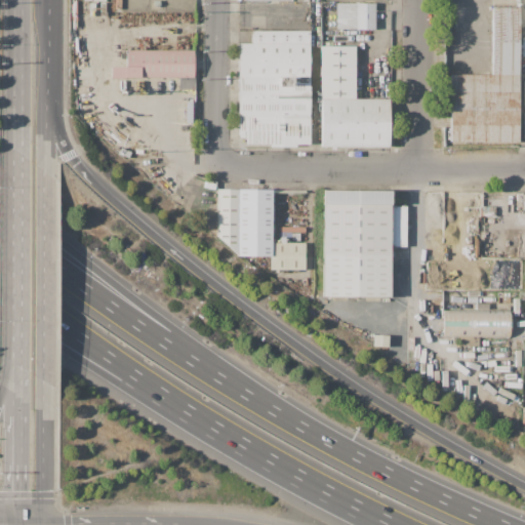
[(121,12),(121,0),(195,0),(195,12),(121,12)]
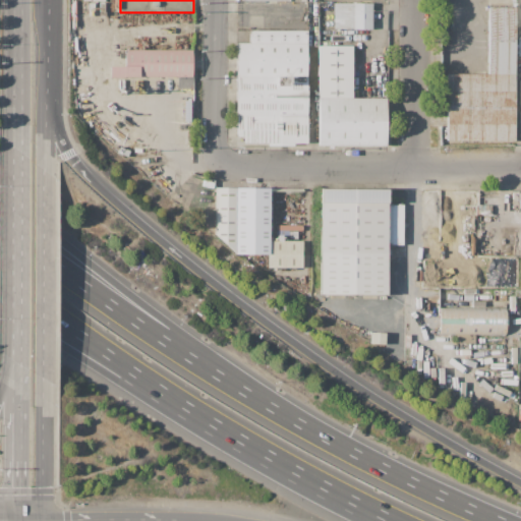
[(333,3),(372,3),(372,29),(333,29),(333,3)]
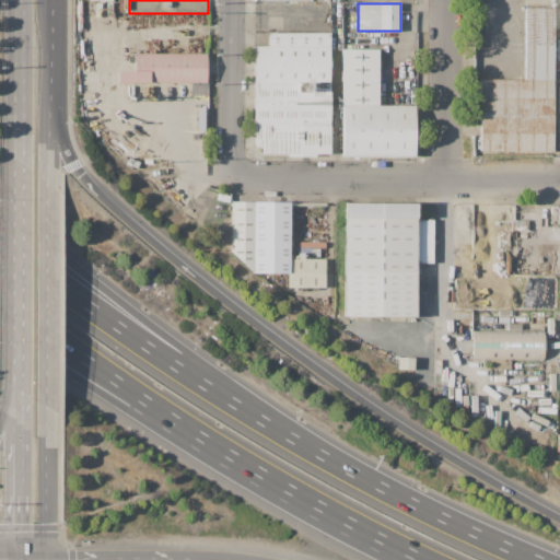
[(524,7),(552,8),(553,80),(524,79),(524,7)]
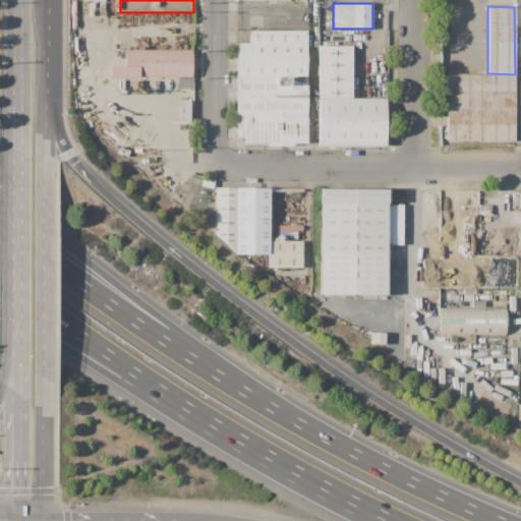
[(250,31),(306,31),(306,43),(250,43),(250,31)]
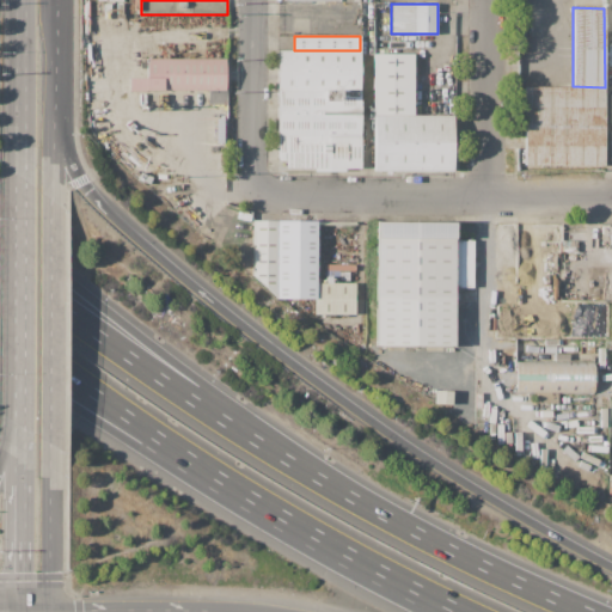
[(360,50),(360,69),(279,69),(279,50),(294,50),(360,50)]
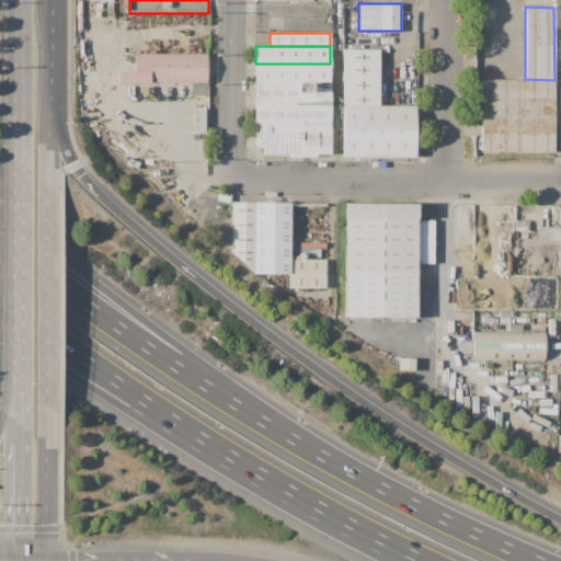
[(343,48),(379,49),(379,93),(379,105),(343,105),(343,48)]
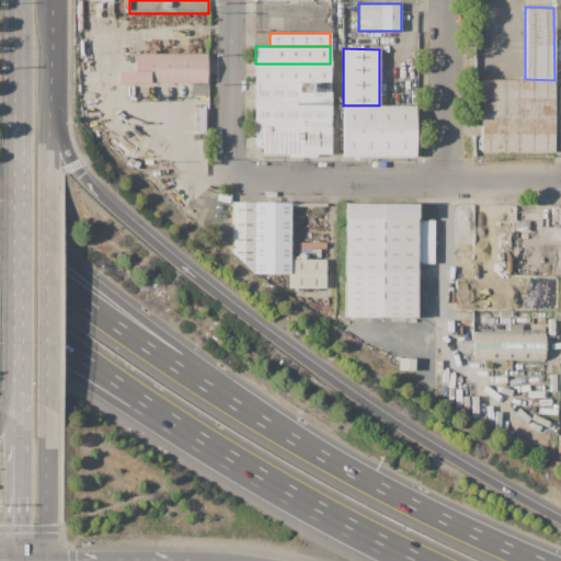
[(379,49),(379,93),(418,94),(418,49),(379,49)]
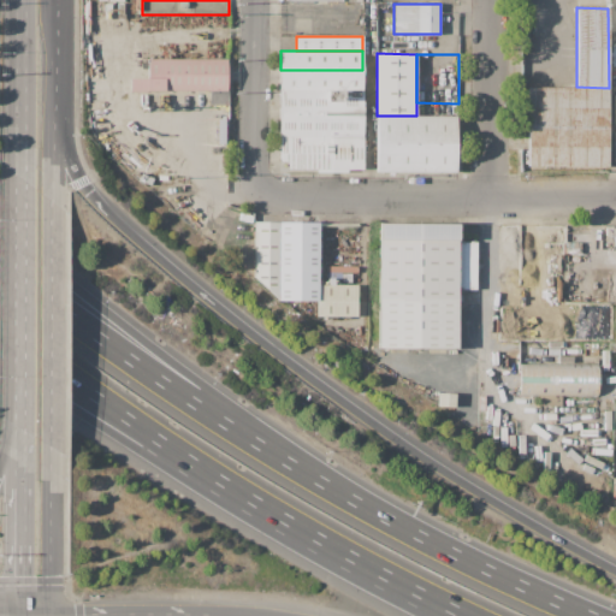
[(147,58),(227,58),(227,92),(129,92),(129,78),(147,78),(147,58)]
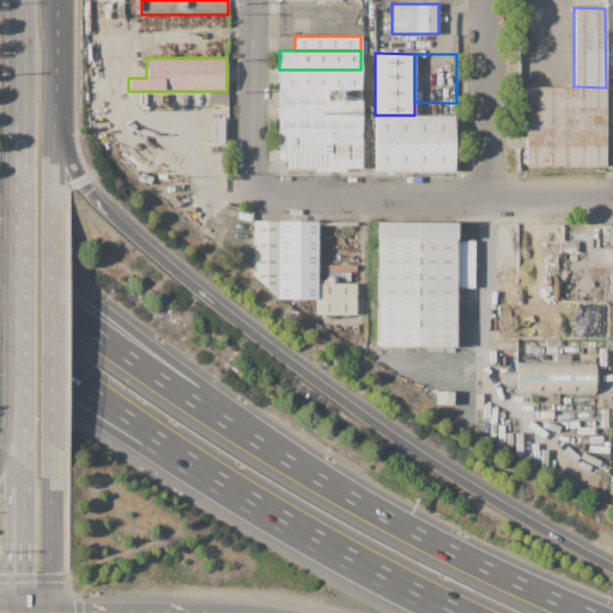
[(360,70),(279,70),(279,90),(360,90),(360,70)]
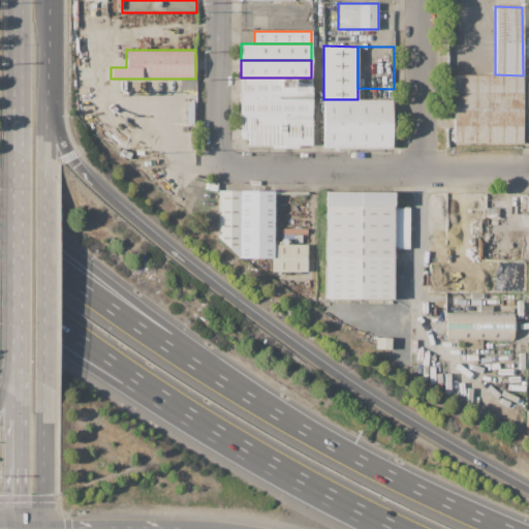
[(453,74),(495,74),(523,75),(523,143),(454,143),(453,74)]
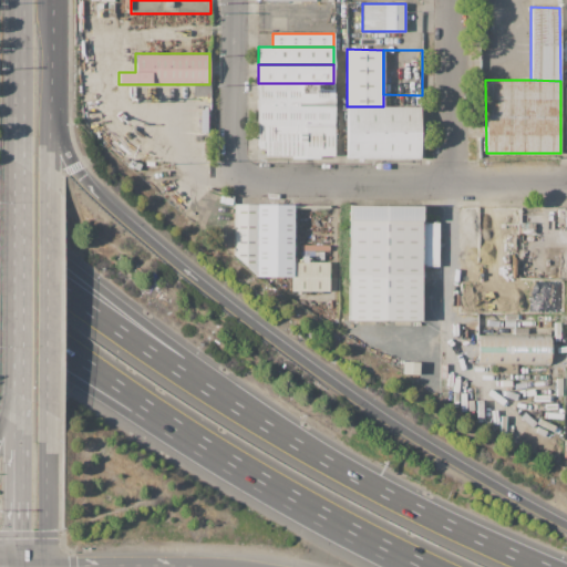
[(258,83),(333,83),(333,105),(258,105),(258,83)]
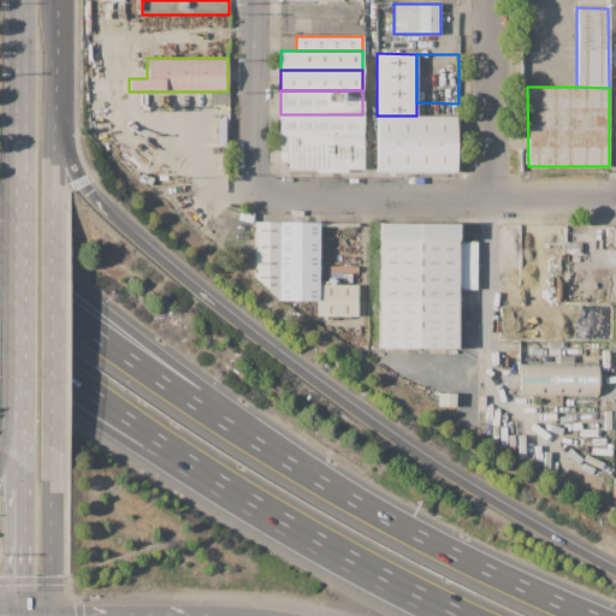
[(362,114),(280,114),(279,136),(362,137),(362,114)]
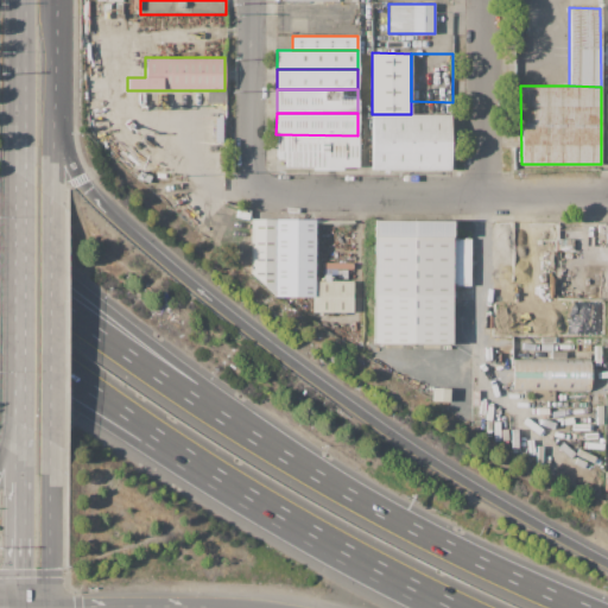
[(372,114),(411,114),(450,114),(450,170),(372,170),(372,114)]
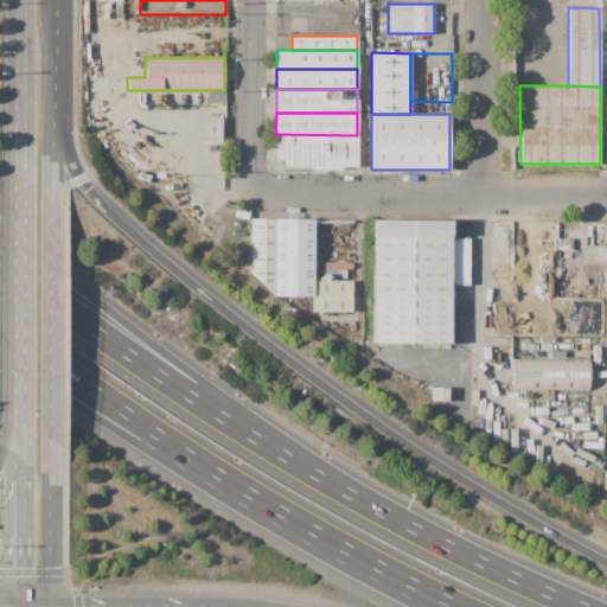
[(275,134),(357,135),(357,167),(342,167),(342,170),(312,170),(312,166),(283,166),(283,159),(275,159),(275,134)]
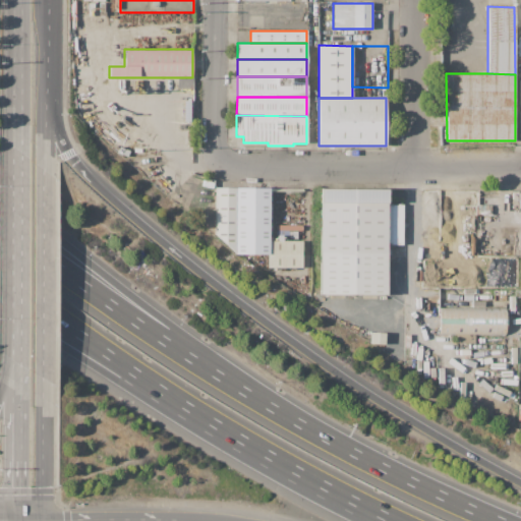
[(215,187),(269,187),(269,240),(269,255),(235,256),(215,237),(215,187)]
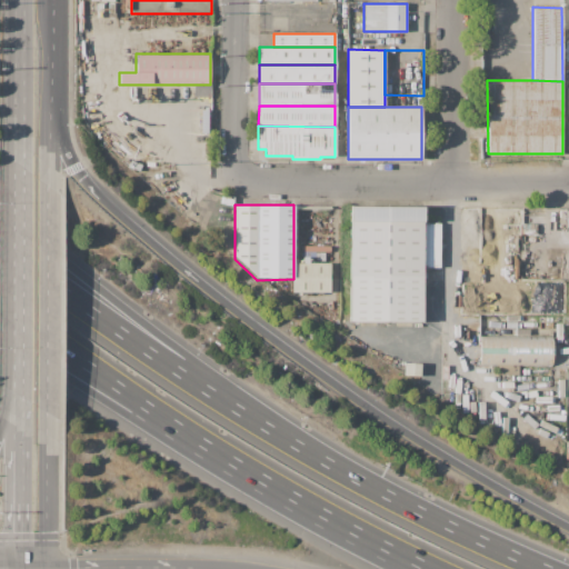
[(349,206),(422,206),(422,223),(439,223),(439,267),(422,267),(422,272),(427,272),(427,278),(422,278),(421,321),(412,321),(412,327),(395,327),(395,321),(376,321),(376,326),(359,326),(359,321),(349,321),(349,206)]
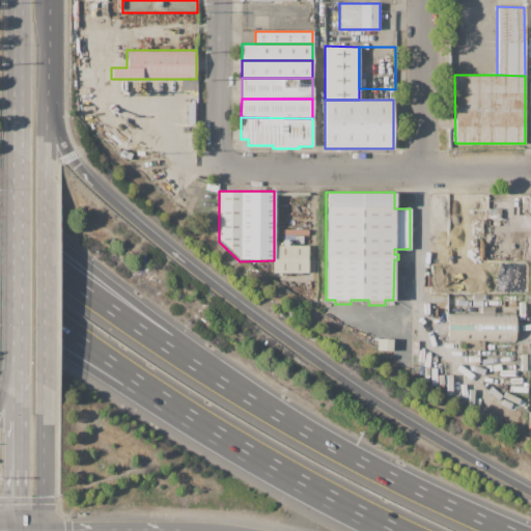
[(274,245),(308,245),(308,274),(275,274),(274,260),(274,245)]
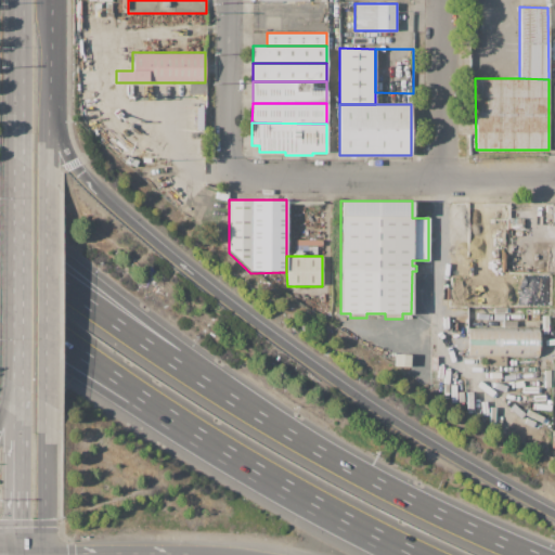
[(467,327),(539,327),(539,357),(506,357),(506,366),(483,366),(485,357),(467,356),(467,327)]
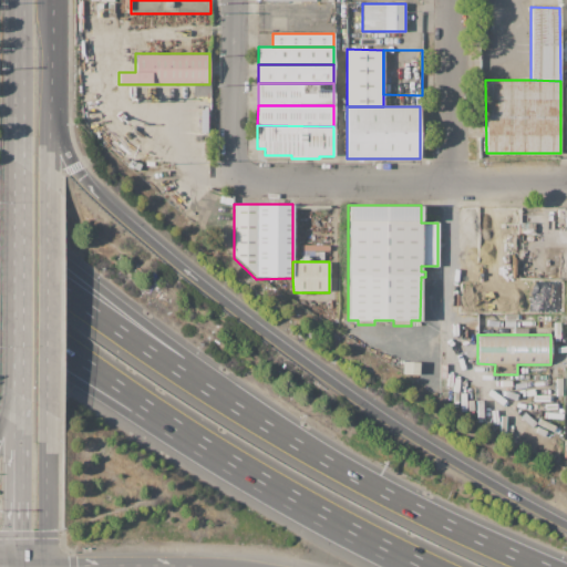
[(404,361),(420,362),(419,374),(403,374),(404,361)]
